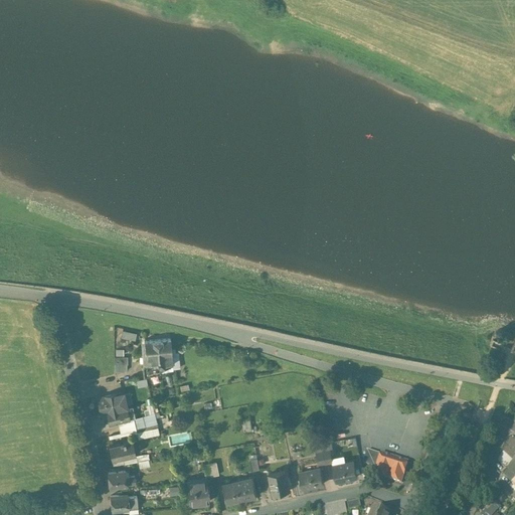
[(135,339),(137,333),(123,330),(121,336),(135,339)]
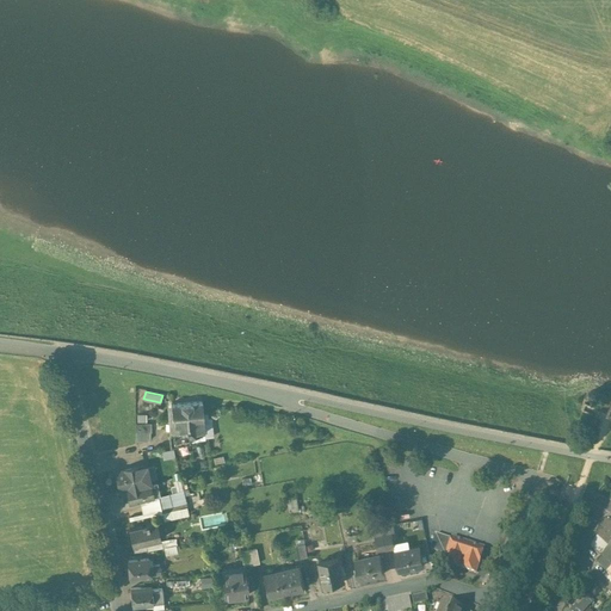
[(202,401),(186,403),(189,431),(189,434),(204,433),(202,401)]
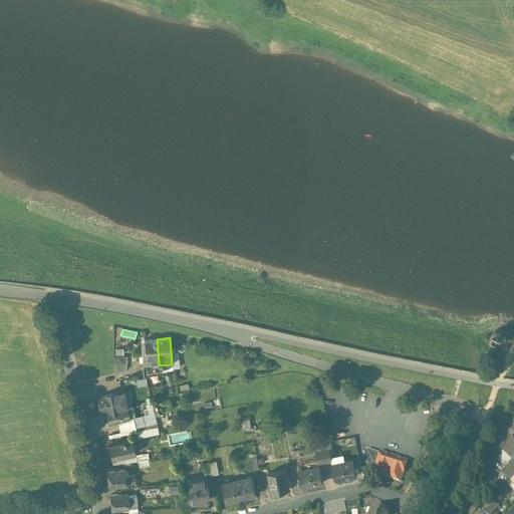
[(157,339),(144,340),(145,342),(141,342),(143,363),(159,362),(157,339)]
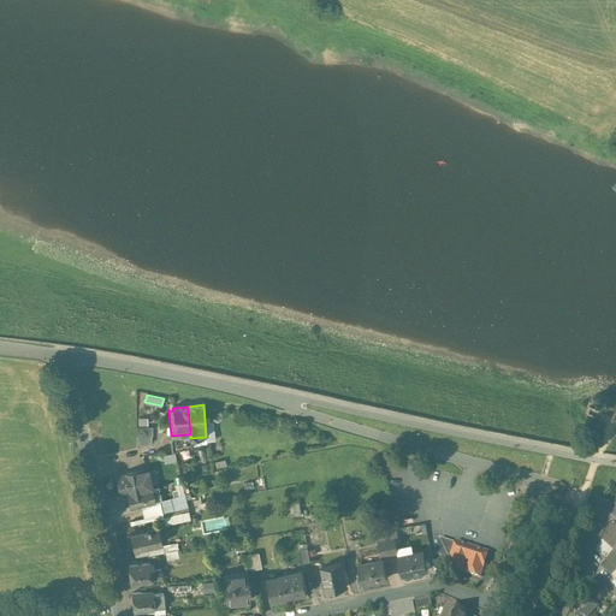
[(190,434),(171,436),(172,450),(172,451),(191,446),(191,445),(190,438),(190,434)]
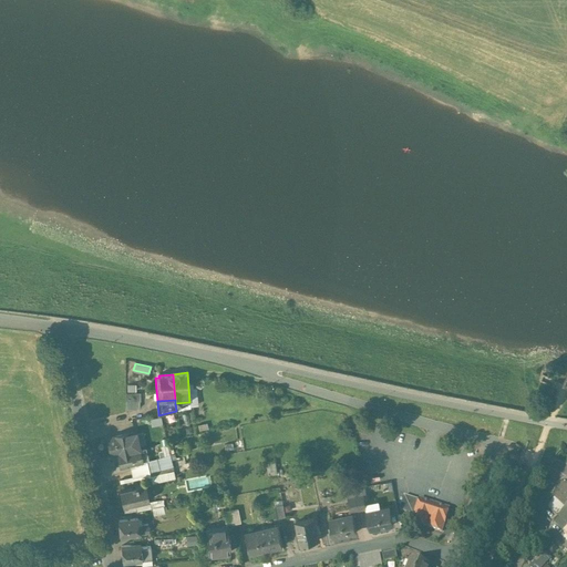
[(135,432),(114,436),(107,437),(111,454),(116,453),(138,449),(135,432)]
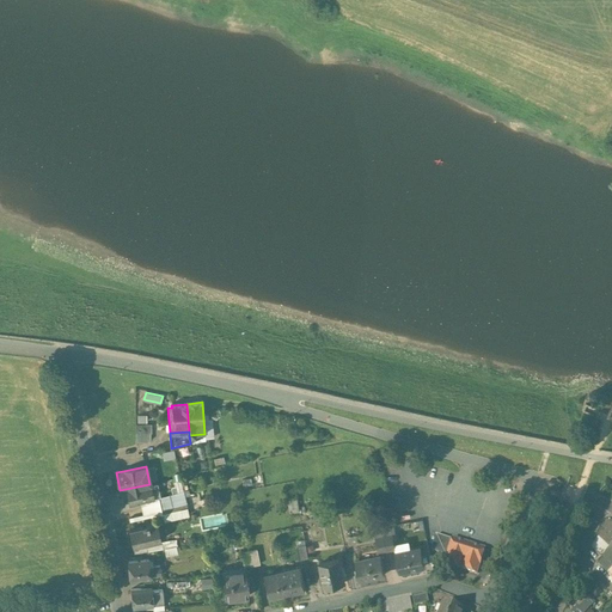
[(157,483),(151,484),(154,499),(157,499),(157,497),(160,497),(157,483)]
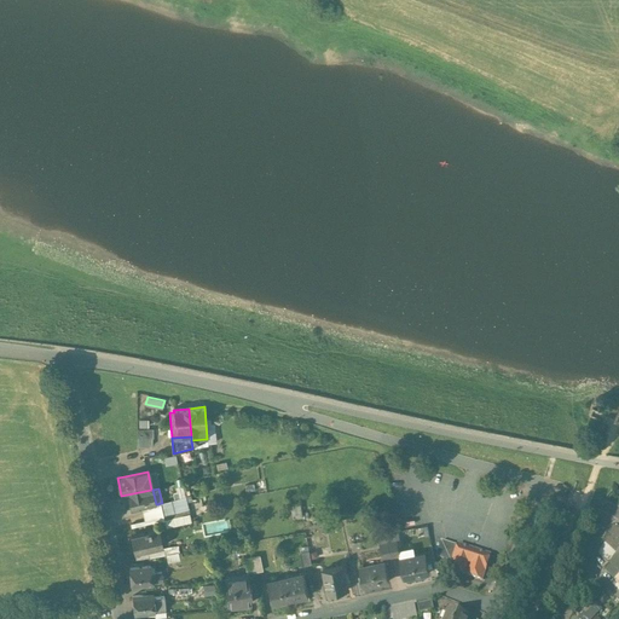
[(151,490),(127,495),(131,510),(142,508),(156,504),(152,490),(151,490)]
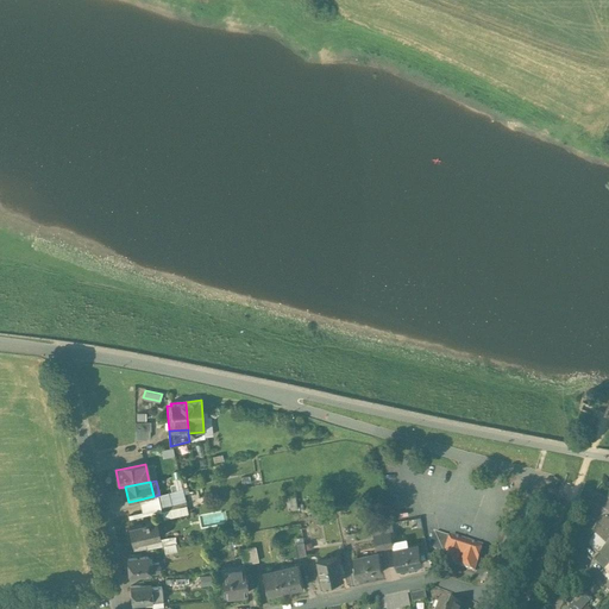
[(159,495),(156,495),(156,496),(158,503),(177,498),(180,507),(186,506),(182,489),(176,490),(159,495)]
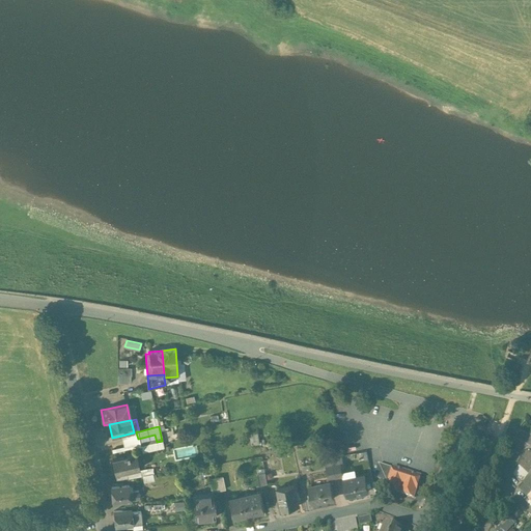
[(257,430),(249,432),(251,443),(259,442),(257,430)]
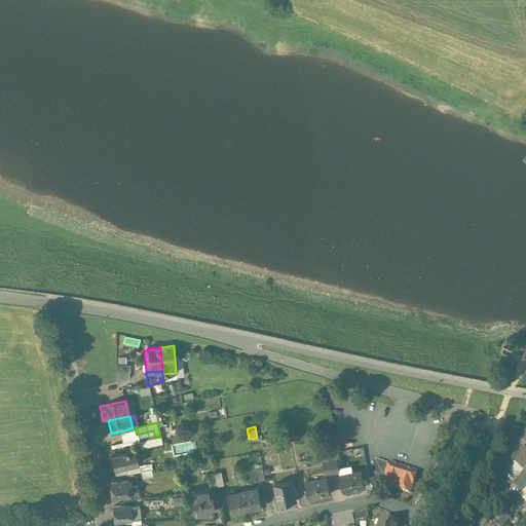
[(133,428),(120,431),(123,443),(130,441),(138,441),(137,435),(135,428),(133,428)]
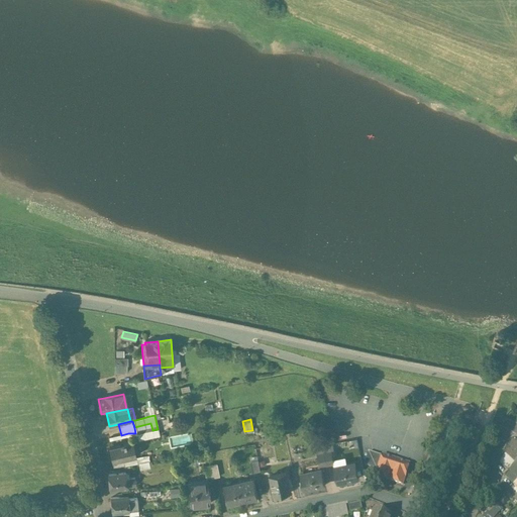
[(150,423),(134,427),(135,433),(135,434),(137,434),(152,430),(150,423)]
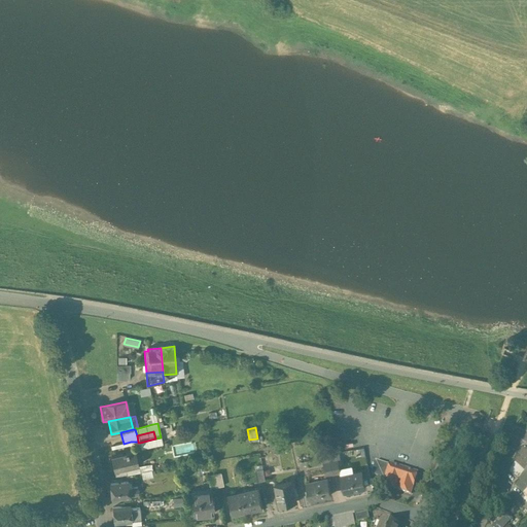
[(155,438),(140,443),(141,449),(162,445),(161,437),(155,438)]
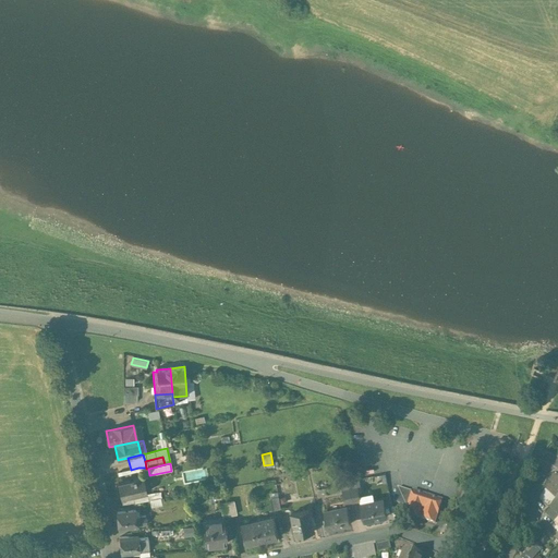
[(133,478),(118,482),(121,498),(133,495),(147,493),(143,476),(135,478),(135,477),(133,478)]
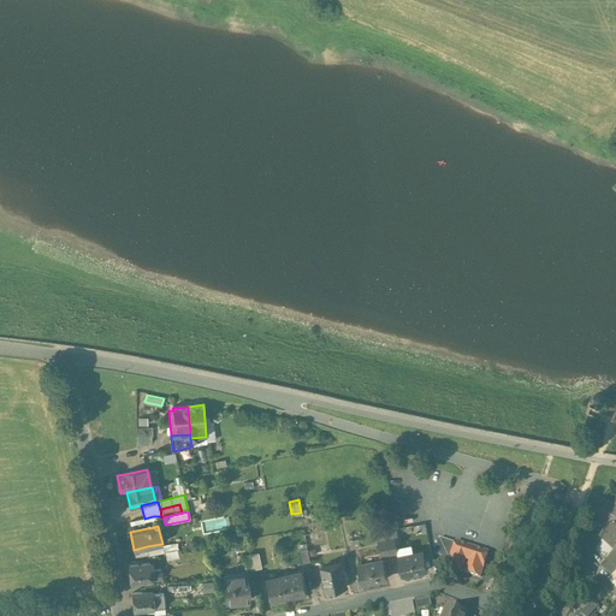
[(396,528),(385,531),(386,538),(390,554),(398,552),(395,535),(398,535),(396,528)]
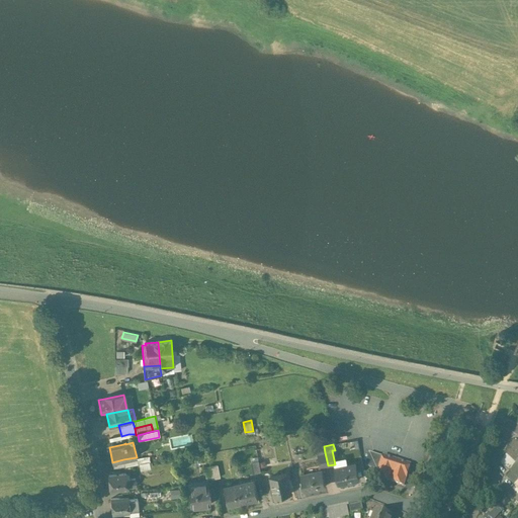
[(325,452),(318,453),(320,466),(328,465),(325,452)]
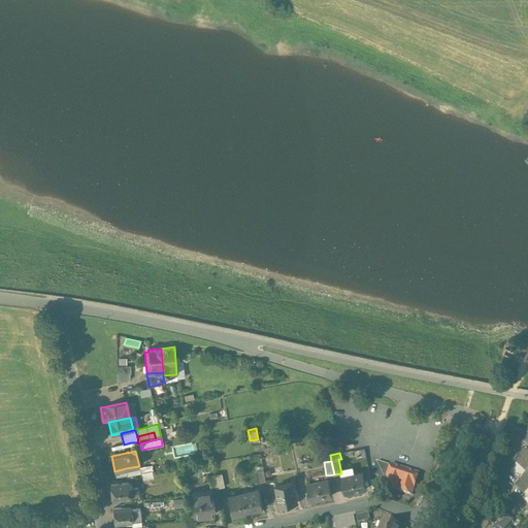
[(391,466),(376,462),(372,475),(387,481),(391,466)]
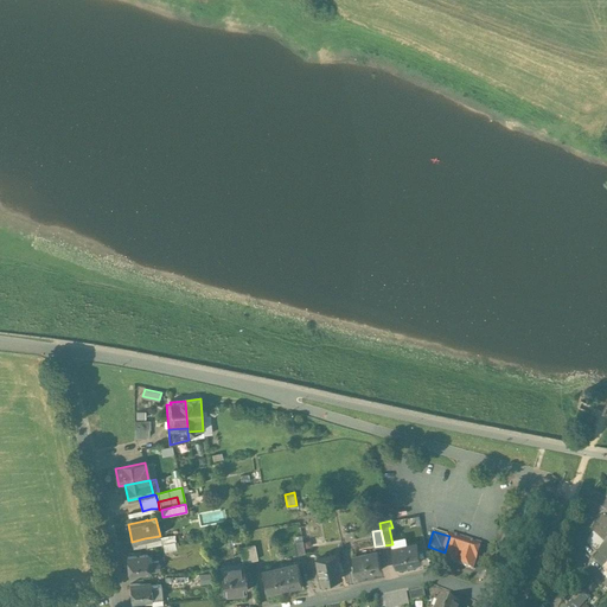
[(481,545),(449,535),(449,536),(445,553),(441,560),(473,570),(481,545)]
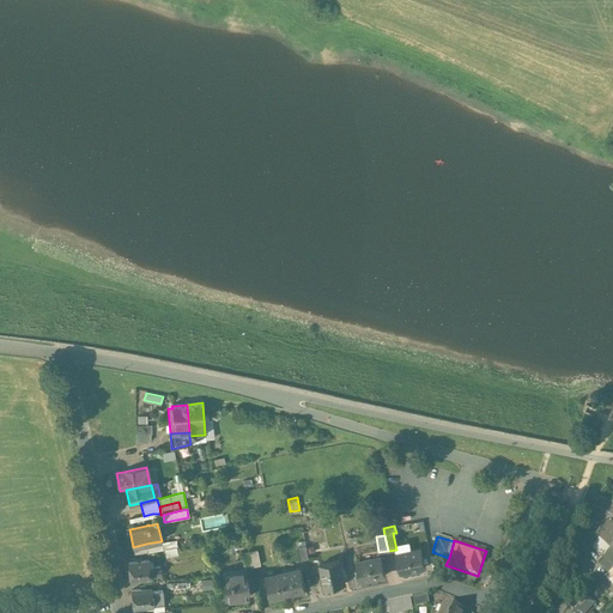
[(162,541),(146,544),(147,552),(163,550),(162,541)]
